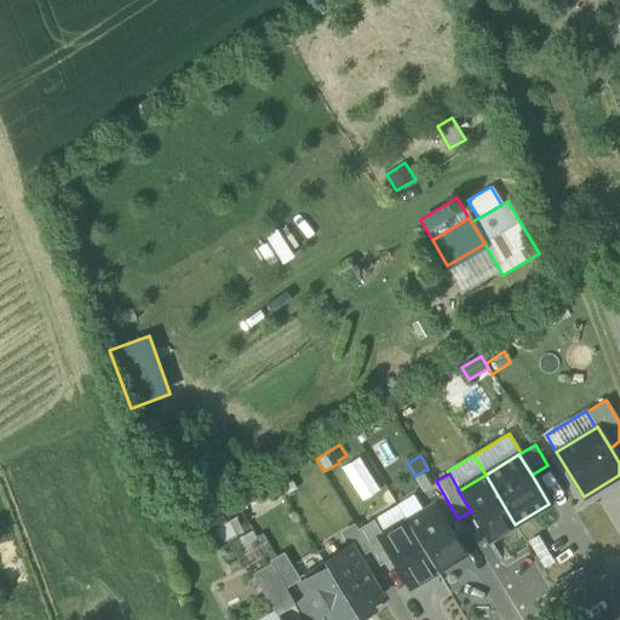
[(488,540),(515,524),(486,475),(459,491),(458,491),(471,511),(488,540)]
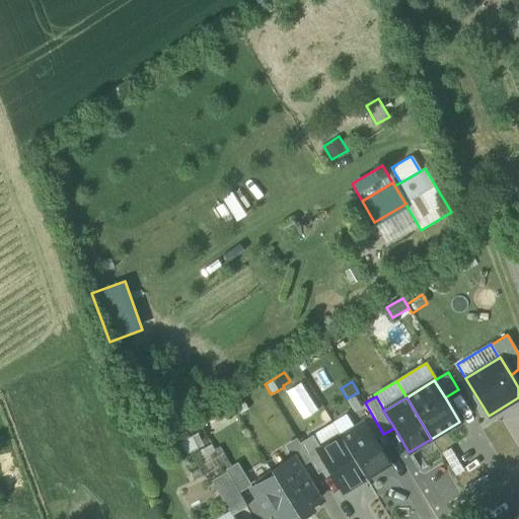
[(339,434),(341,437),(354,429),(346,416),(331,424),(339,434)]
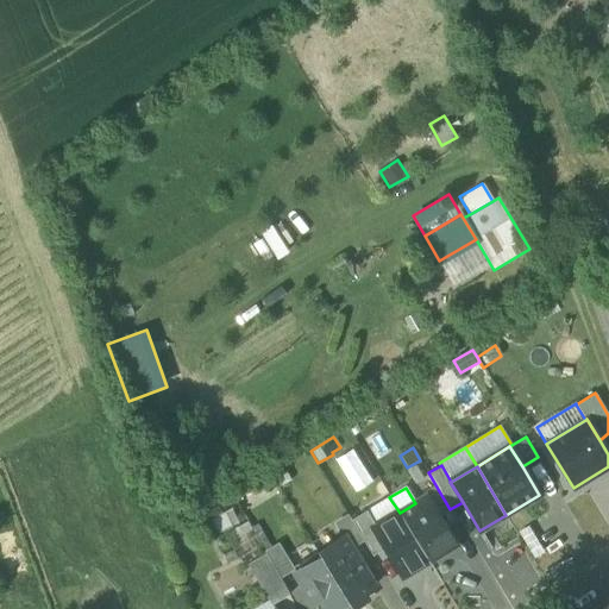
[(437,516),(450,509),(438,489),(425,496),(425,497),(437,516)]
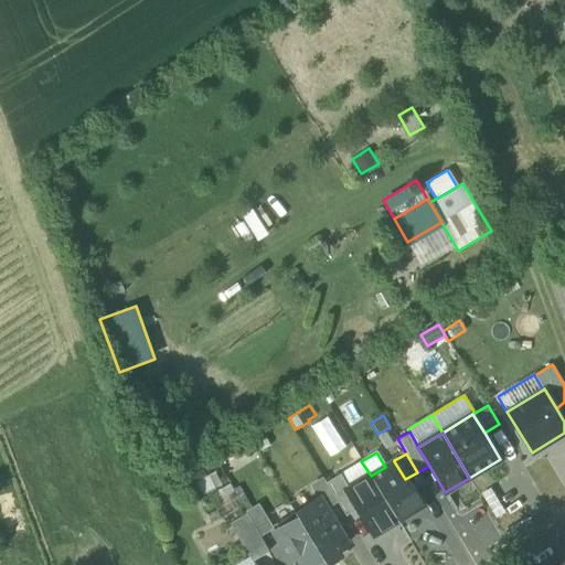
[(361,461),(340,473),(347,486),(369,472),(361,461)]
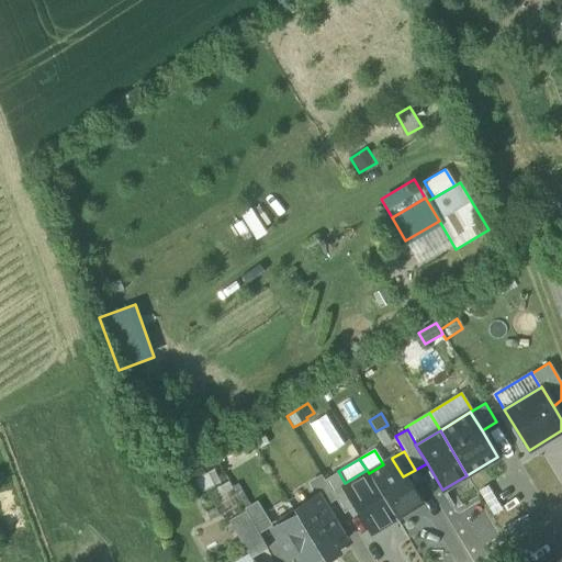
[(369,473),(395,518),(419,504),(403,476),(392,459),(383,464),(369,473)]
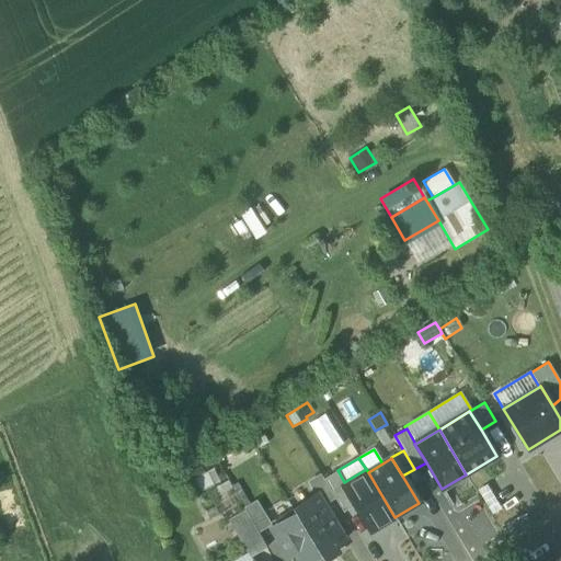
[(194,478),(201,492),(220,482),(214,468),(194,478)]
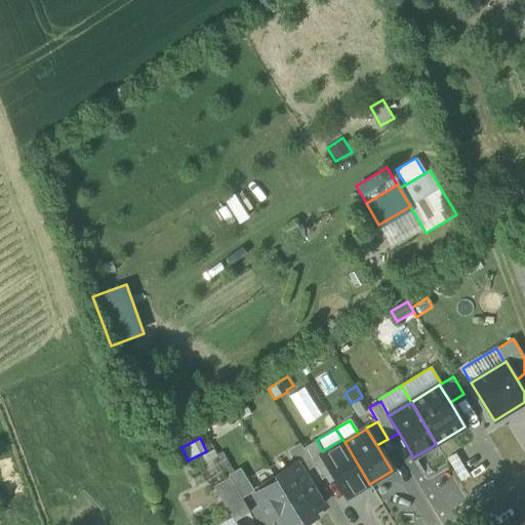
[(347,497),(369,484),(345,442),(342,439),(322,451),(319,453),(331,473),(347,497)]
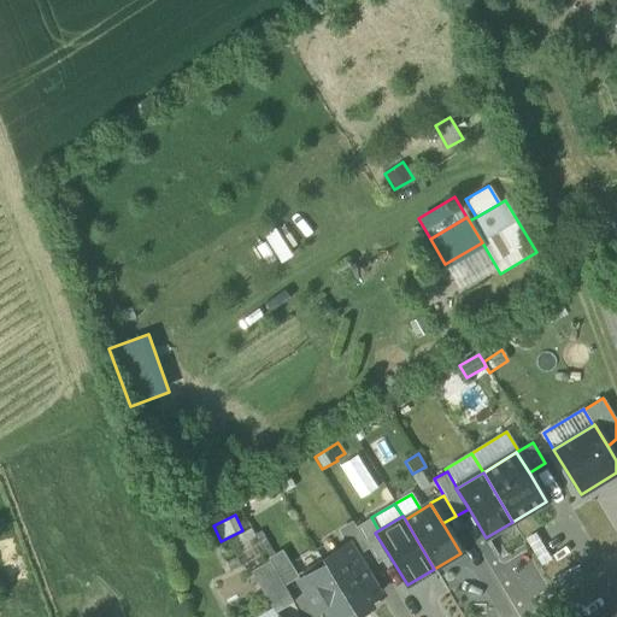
[(377,564),(389,556),(375,533),(378,530),(371,517),(356,527),(368,548),(370,552),(377,564)]
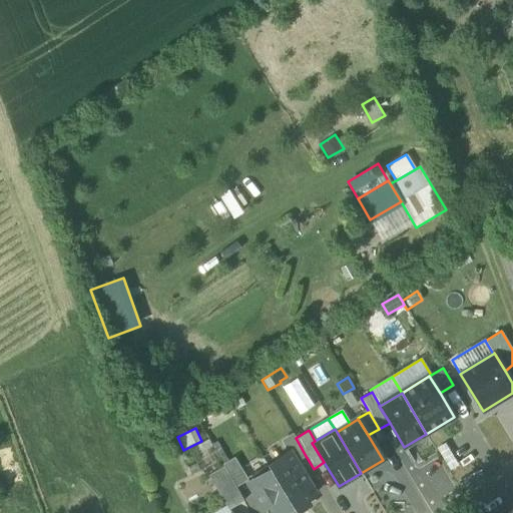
[(290,452),(296,462),(306,456),(296,438),(295,438),(293,434),(283,440),(285,444),(290,452)]
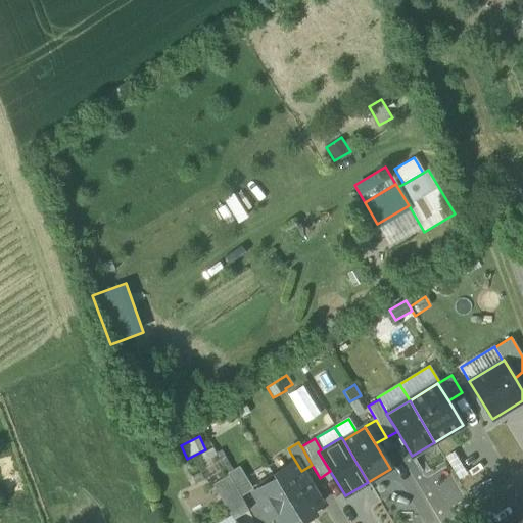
[(212,448),(193,460),(204,479),(208,477),(224,468),(216,453),(212,448)]
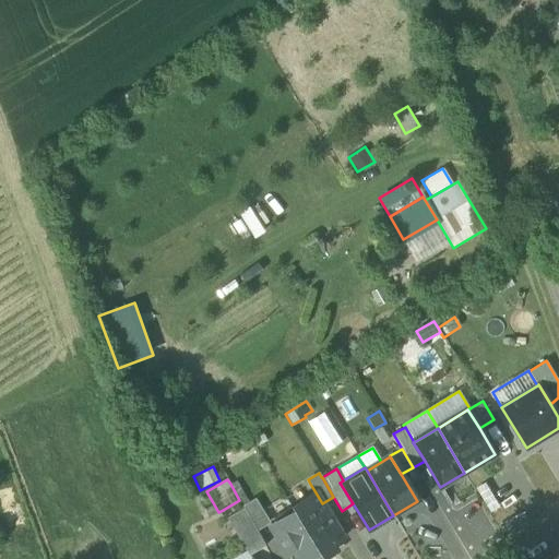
[(236,480),(230,484),(239,500),(242,507),(249,503),(236,480)]
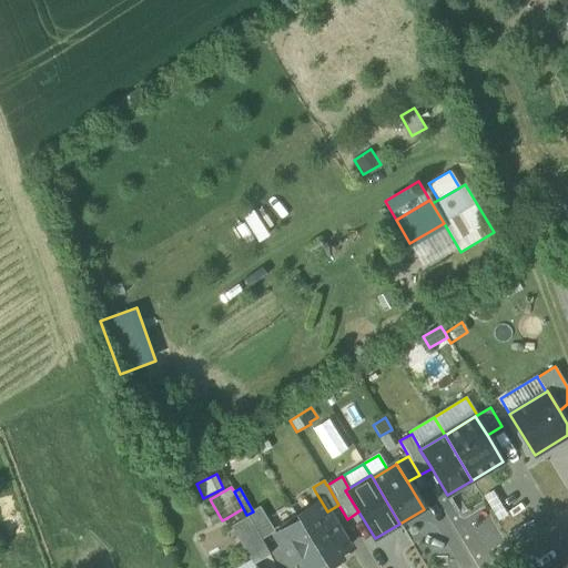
[(310,514),(298,520),(327,567),(342,560),(338,554),(350,547),(330,515),(327,511),(321,500),(307,508),(310,514)]
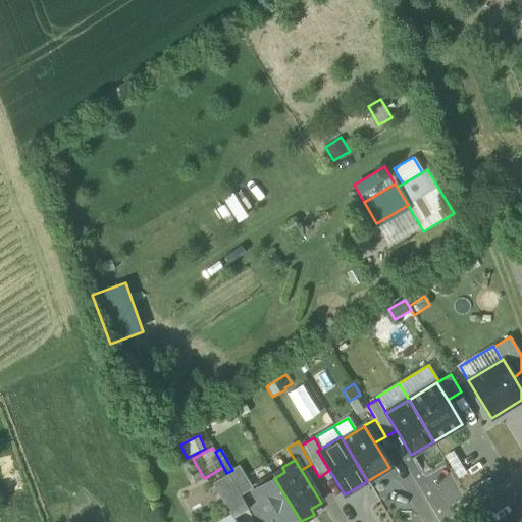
[(226,473),(223,467),(208,476),(212,483),(227,475),(226,473)]
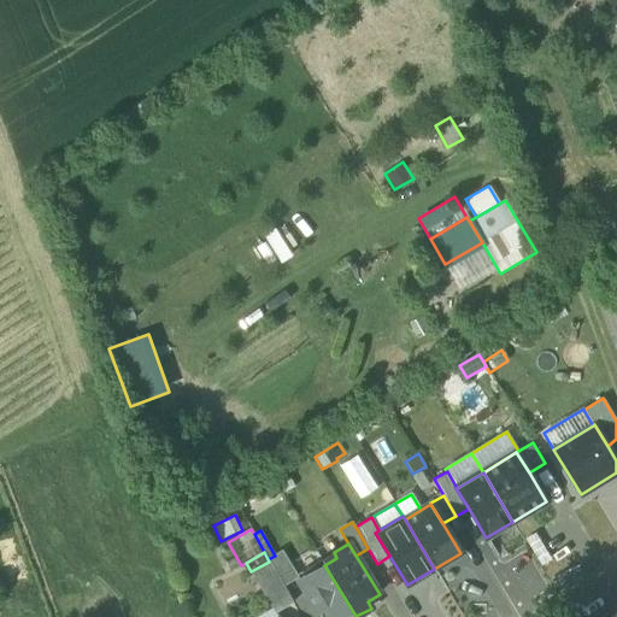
[(272,568),(275,573),(285,589),(298,581),(286,560),(281,552),(275,556),(268,559),(269,562),(272,568)]
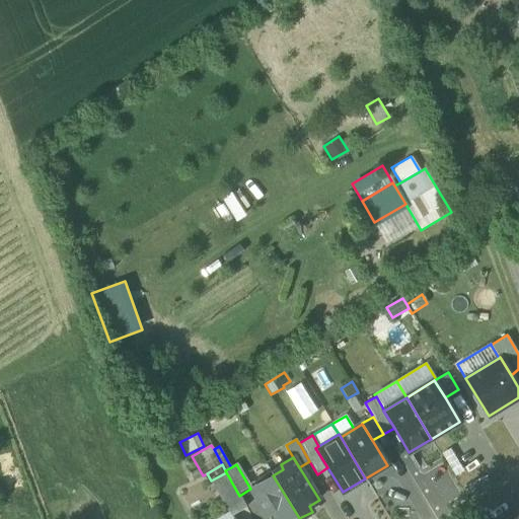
[(283,469),(281,464),(271,470),(273,475),(283,469)]
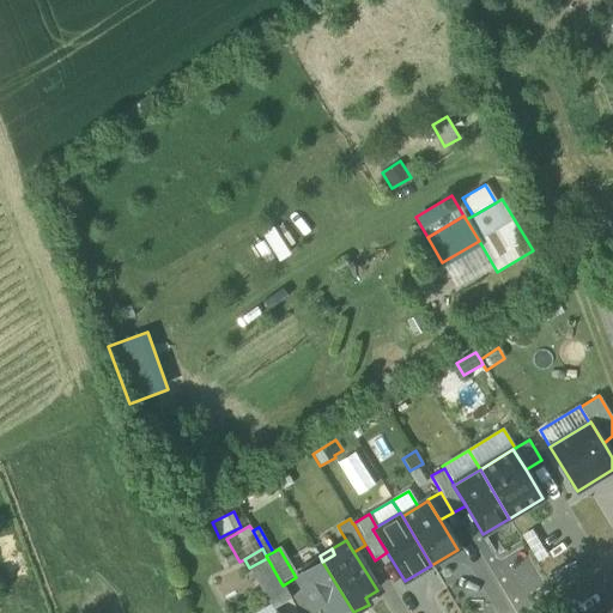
[(271,564),(267,558),(249,568),(255,578),(273,569),(271,564)]
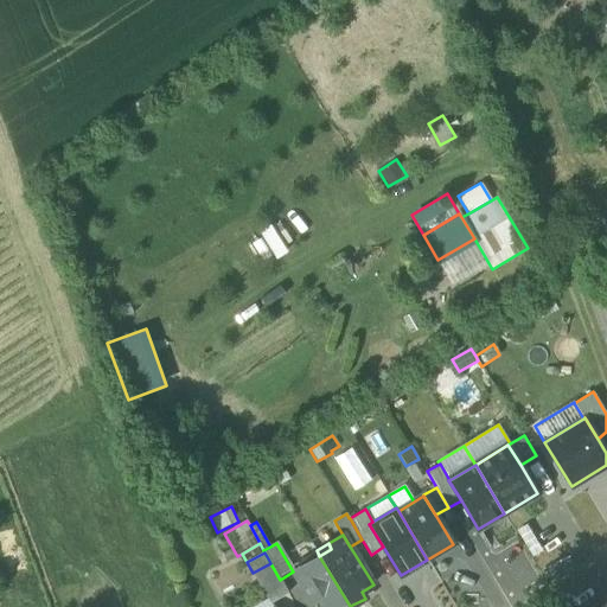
[(350,606),(319,556),(293,572),(314,606),(350,606)]
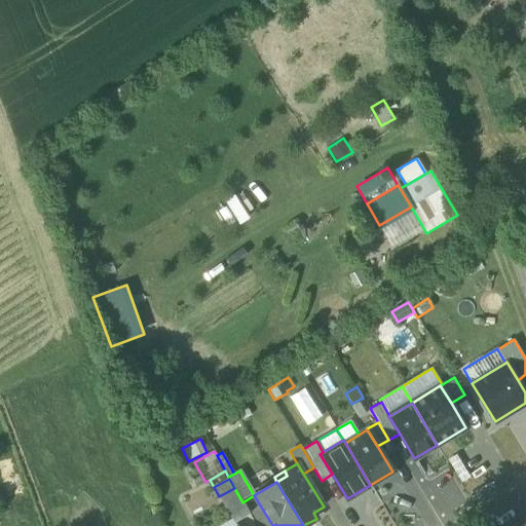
[(250,514),(242,502),(234,488),(219,496),(231,519),(233,523),(235,522),(234,521),(248,514),(249,515),(250,514)]
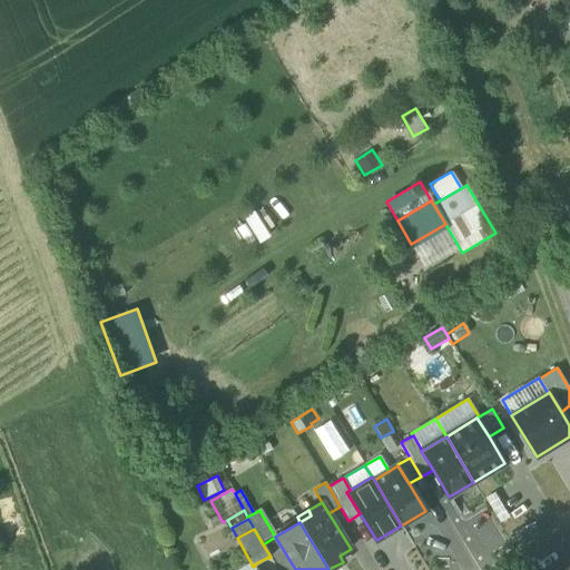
[(254,564),(255,566),(269,558),(268,557),(254,564)]
